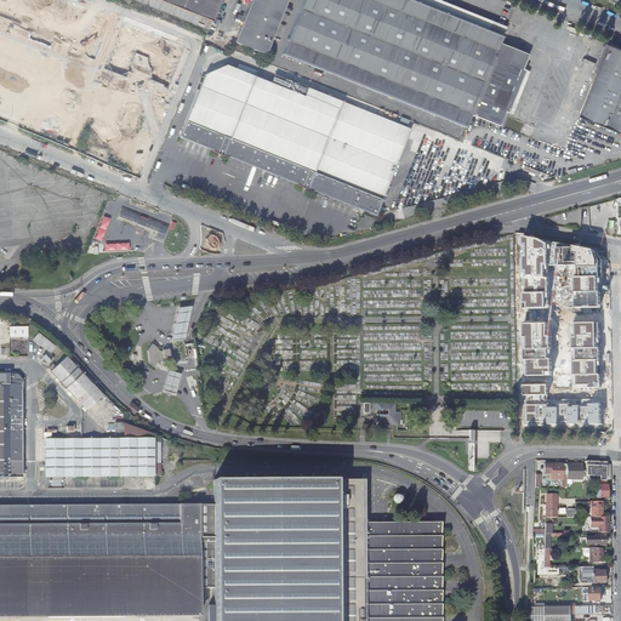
[(0,0),(0,51),(98,86),(124,13),(84,0),(0,0)]
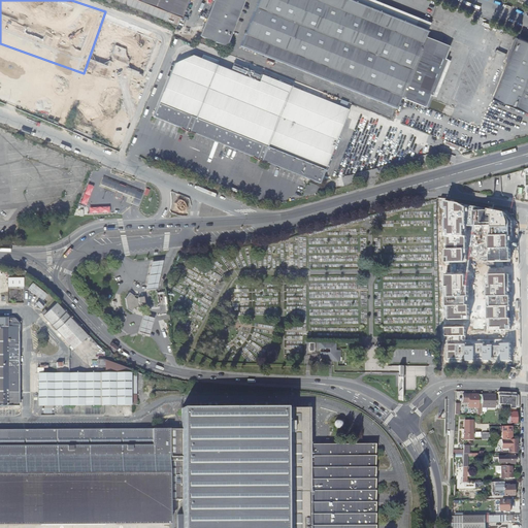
[(187,0),(128,0),(179,21),(187,0)]
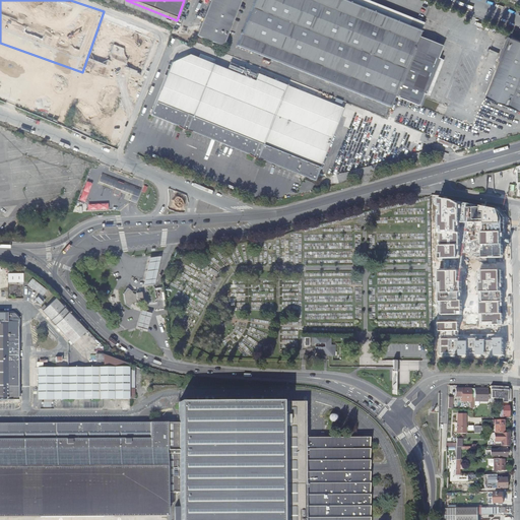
[(209,0),(196,36),(222,46),(241,0),(209,0)]
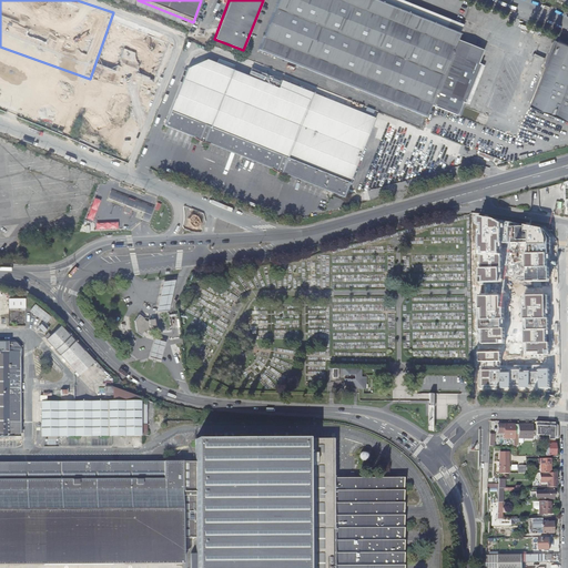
[(457,115),(463,102),(478,63),(483,50),(457,39),(459,33),(376,0),(277,0),(257,50),(425,117),(429,104),(457,115)]
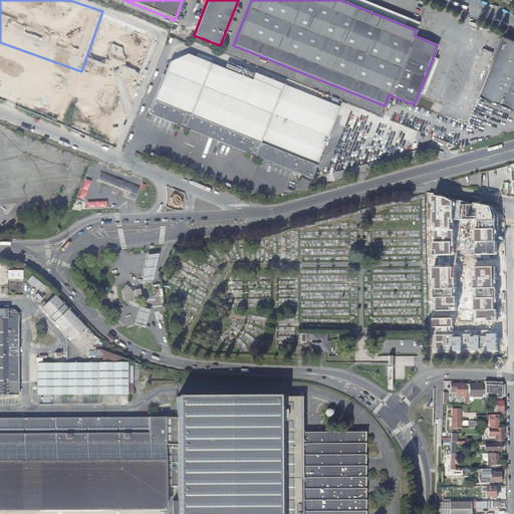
[(107,18),(94,54),(154,74),(167,38),(107,18)]
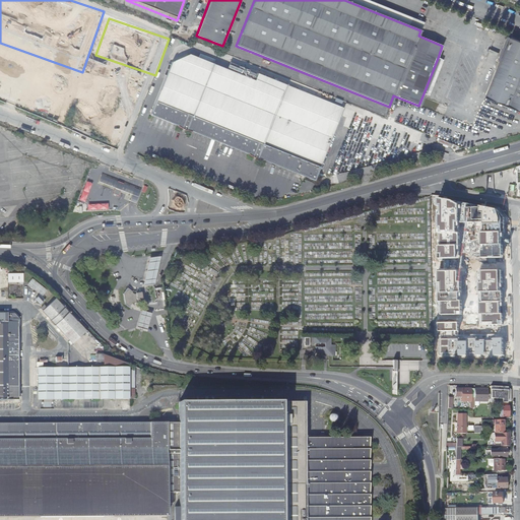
[(486,98),(519,110),(519,41),(510,37),(486,98)]
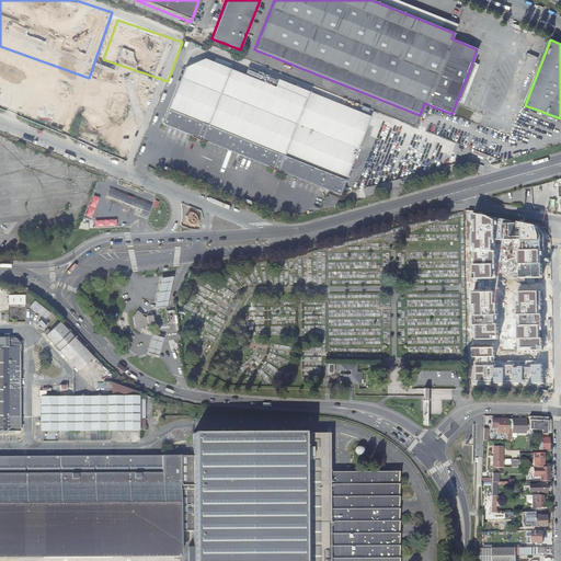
[(539,58),(545,46),(529,41),(525,53),(539,58)]
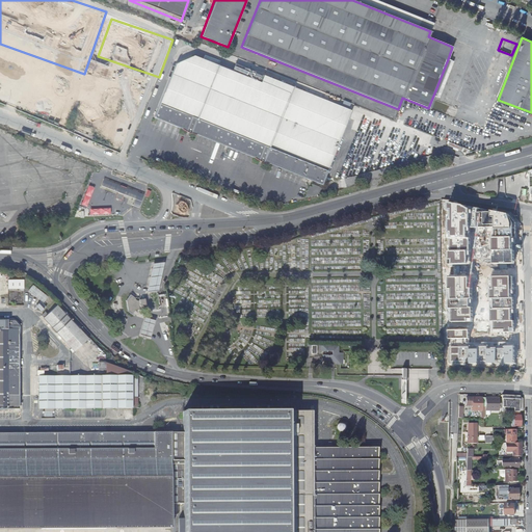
[(194,134),(220,68),(217,67),(219,62),(204,56),(203,60),(193,56),(175,63),(174,67),(171,65),(167,77),(169,77),(154,117),(194,134)]
